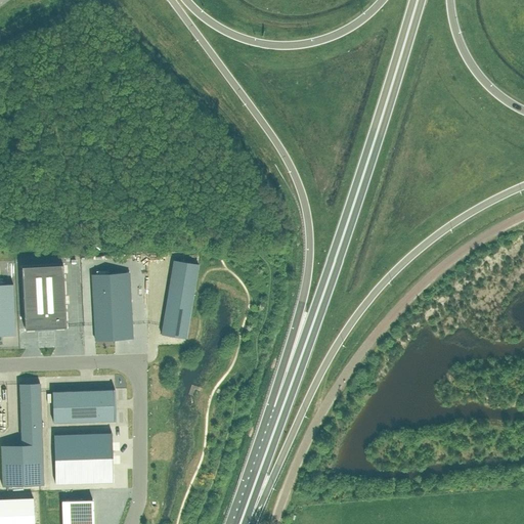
[(173,260),(161,334),(186,338),(199,264),(173,260)]
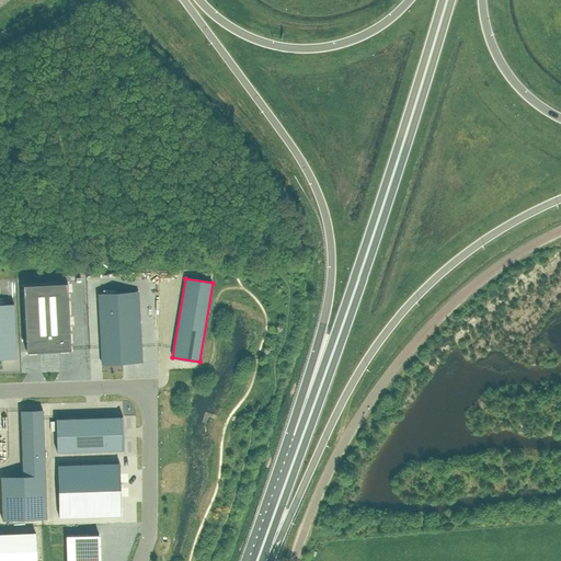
[(23,285),(26,353),(70,350),(67,283),(23,285)]
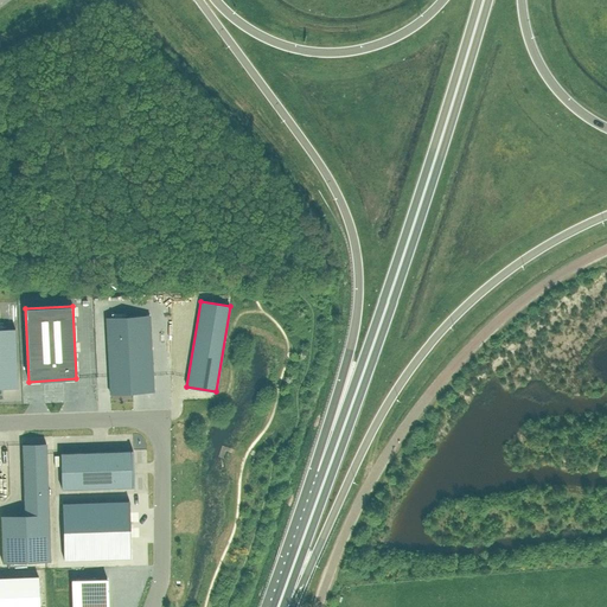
[(146,317),(106,318),(109,394),(149,393),(146,317)]
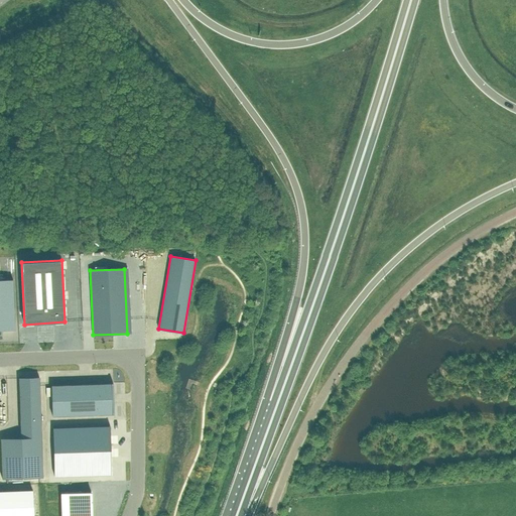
[(12,280),(0,279),(0,330),(14,330),(12,280)]
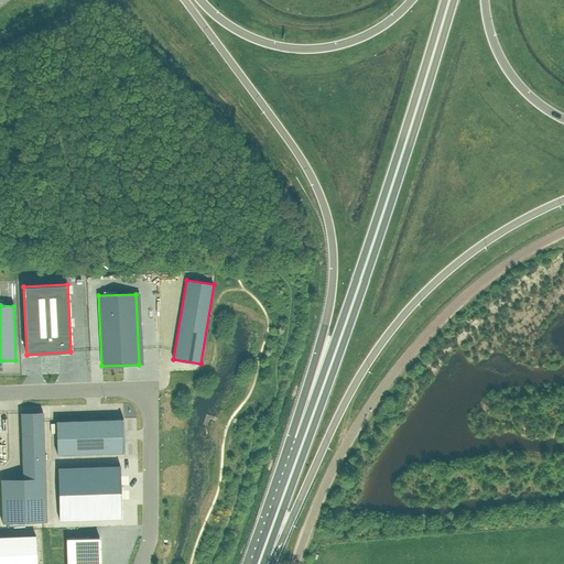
[(46,521),(43,411),(21,412),(23,477),(1,478),(2,522),(46,521)]
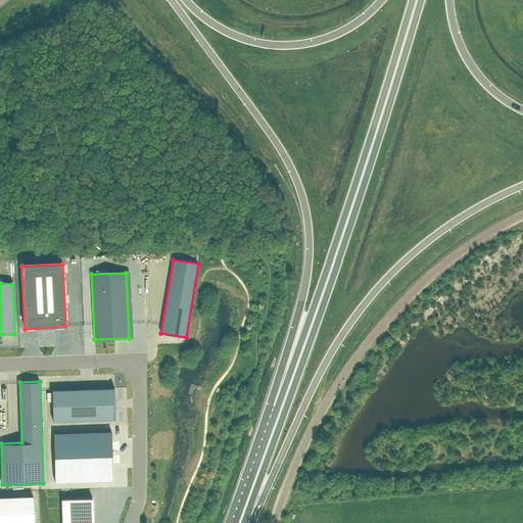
[(114,420),(113,389),(52,391),(53,422),(114,420)]
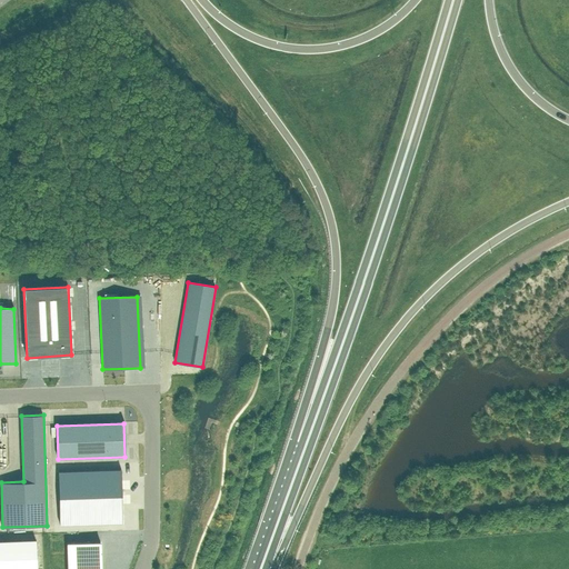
[(120,470),(58,472),(60,526),(122,523),(120,470)]
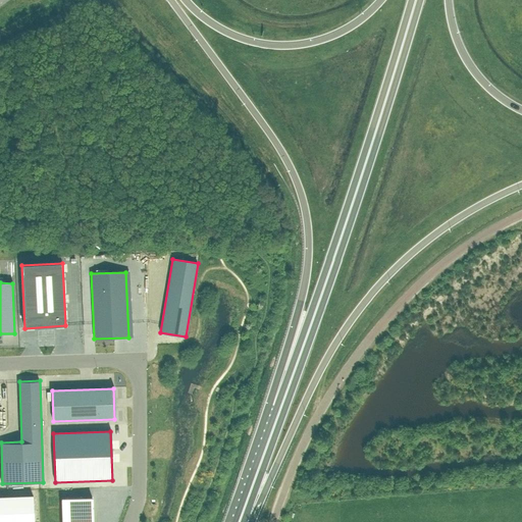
[(0,521),(34,521),(33,496),(0,497),(0,521)]
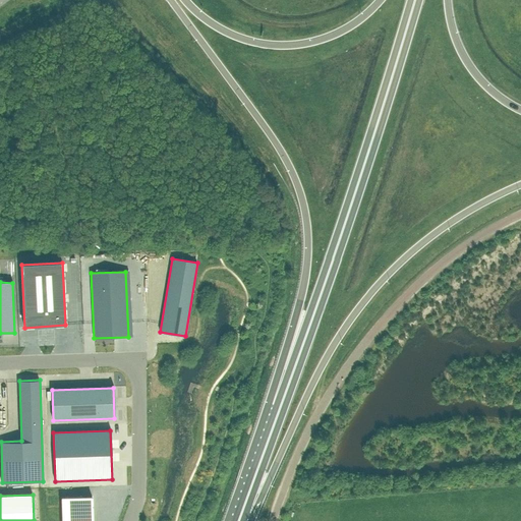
[(61,520),(92,520),(92,497),(61,498),(61,520)]
